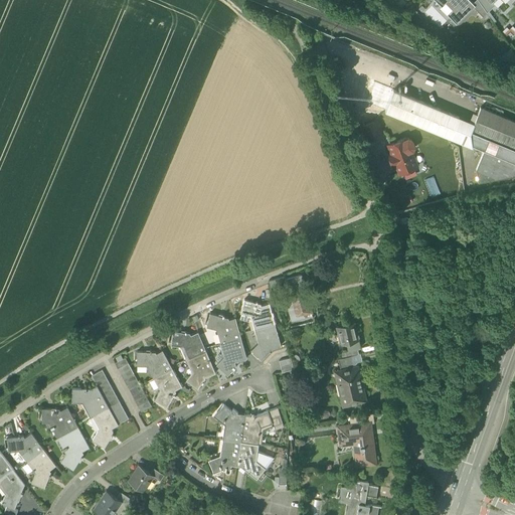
[(448,15),(456,24),(473,7),(475,5),(473,3),(469,0),(435,0),(442,7),(446,3),(453,10),(448,15)]
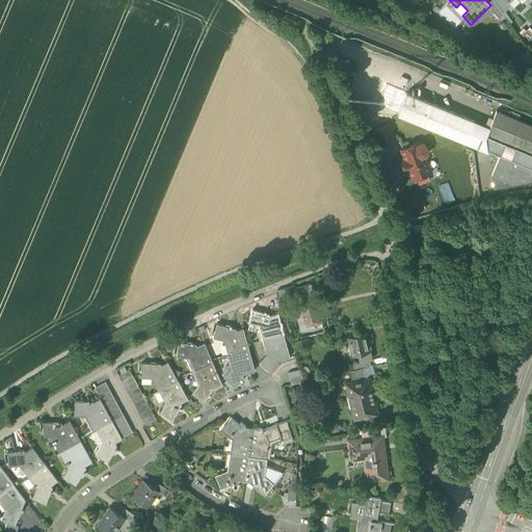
[(503,12),(494,0),(490,0),(488,3),(490,5),(488,7),(499,17),(503,12)]
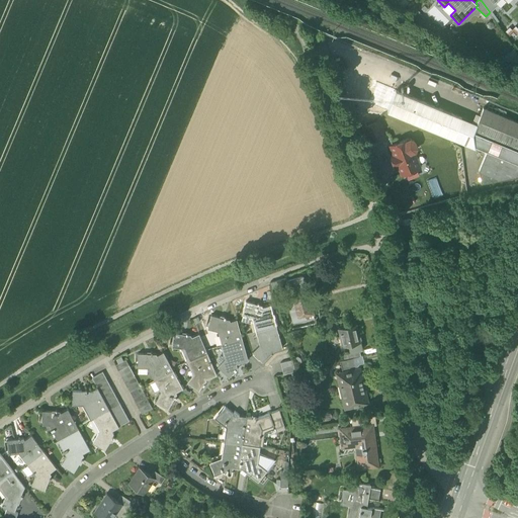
[(481,0),(490,12),(498,4),(493,0),(481,0)]
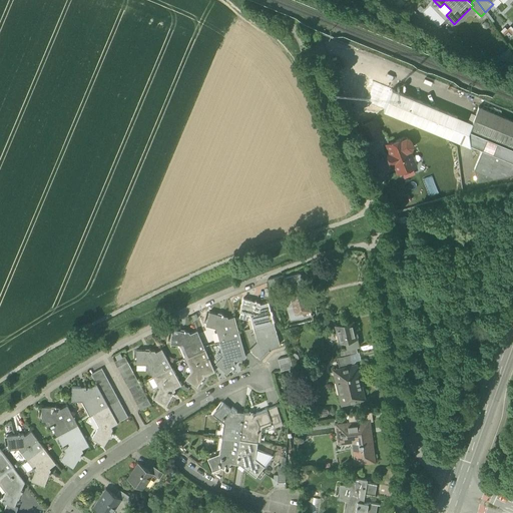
[(439,8),(446,15),(451,10),(444,3),(440,7),(439,8)]
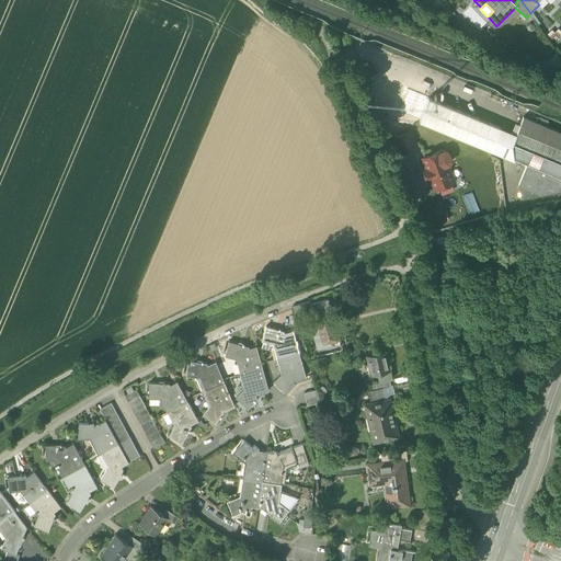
[(560,58),(556,53),(542,64),(560,71),(560,58)]
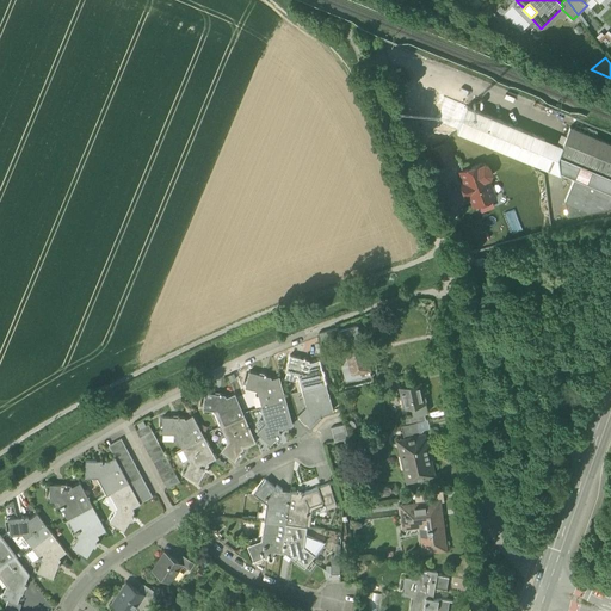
[(457,130),(535,162),(544,139),(467,106),(457,130)]
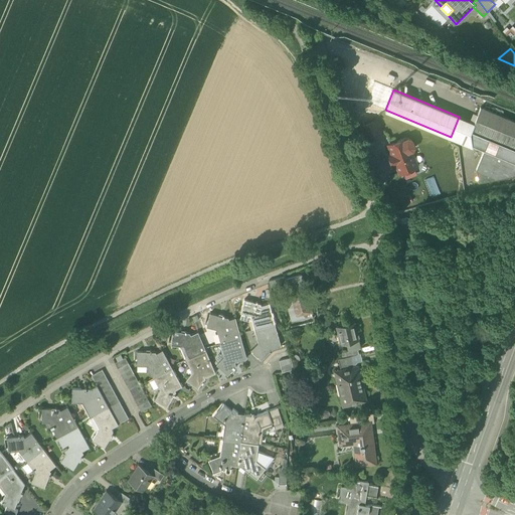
[(514,147),(514,120),(480,107),(474,123),(471,130),(514,147)]
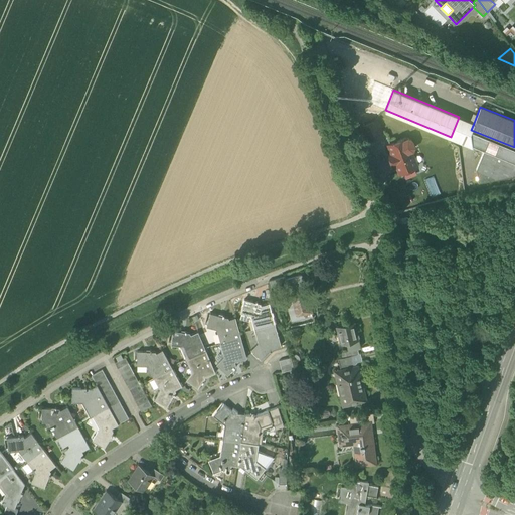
[(473,146),(472,144),(470,132),(471,130),(474,123),(459,117),(451,137),(473,146)]
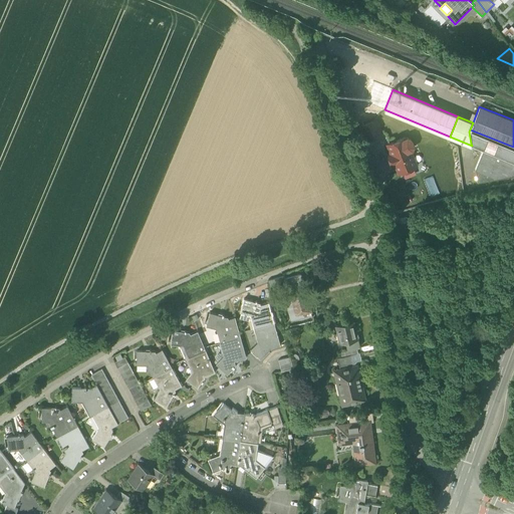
[(375,120),(362,125),(367,140),(380,134),(375,120)]
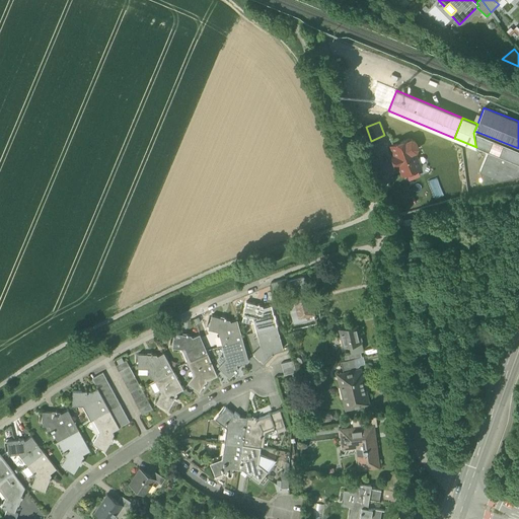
[(518,175),(518,148),(474,131),(473,133),(475,145),(488,150),(480,169),(484,182),(518,175)]
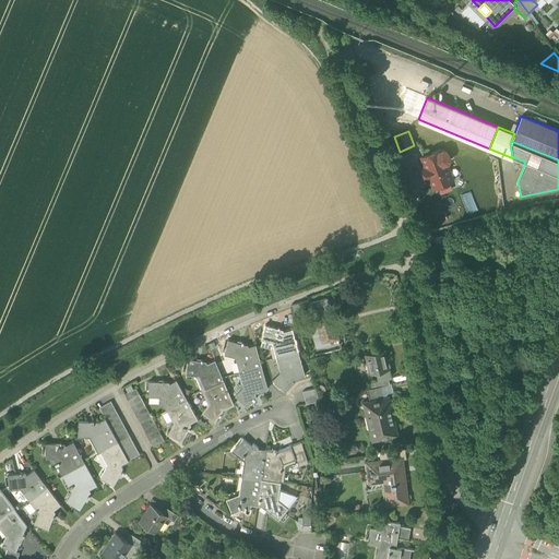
[(441,149),(421,156),(426,166),(423,167),(427,179),(430,177),(433,187),(453,179),(445,162),(441,151),(441,149)]
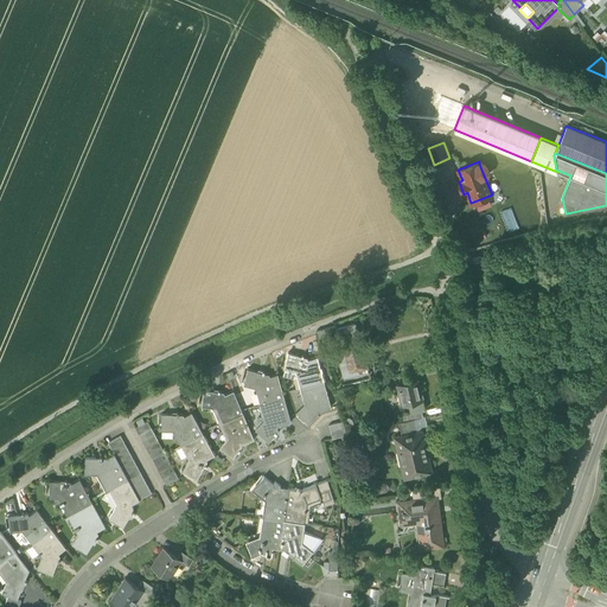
[(317,328),(320,343),(338,338),(337,330),(334,321),(325,325),(317,328)]
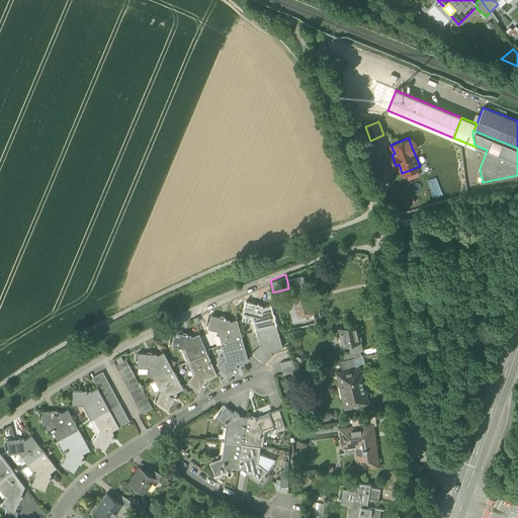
[(304,276),(295,278),(299,291),(290,294),(293,303),(290,304),(292,309),(290,310),(293,319),(297,318),(298,322),(307,320),(306,316),(314,314),(312,308),(314,308),(311,295),(309,296),(304,276)]
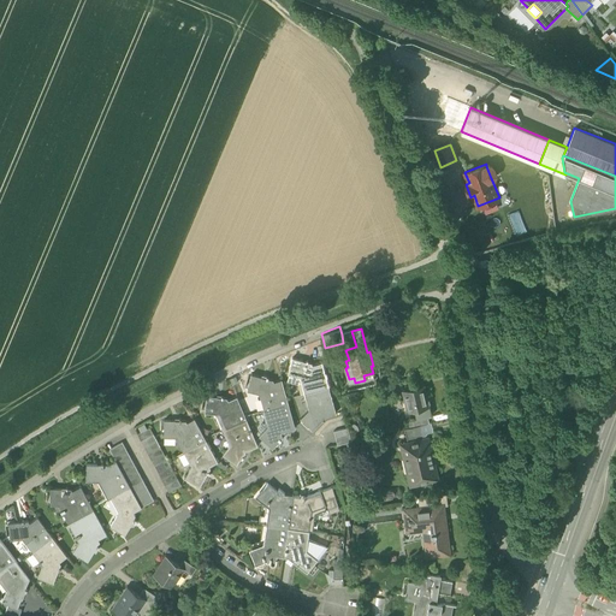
[(343,343),(345,350),(356,347),(351,331),(342,335),(343,343)]
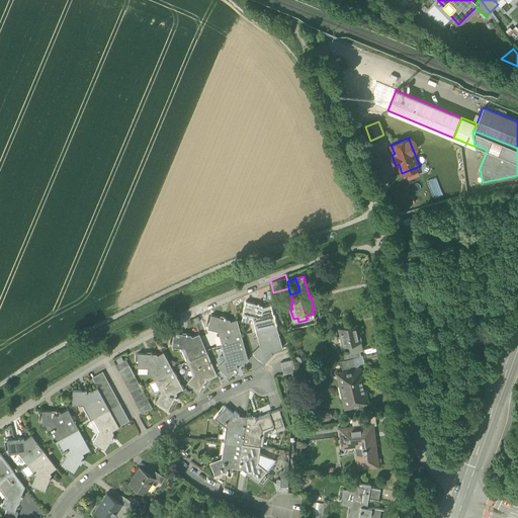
[(252,318),(256,331),(276,325),(271,305),(262,307),(262,305),(246,300),(243,315),(252,318)]
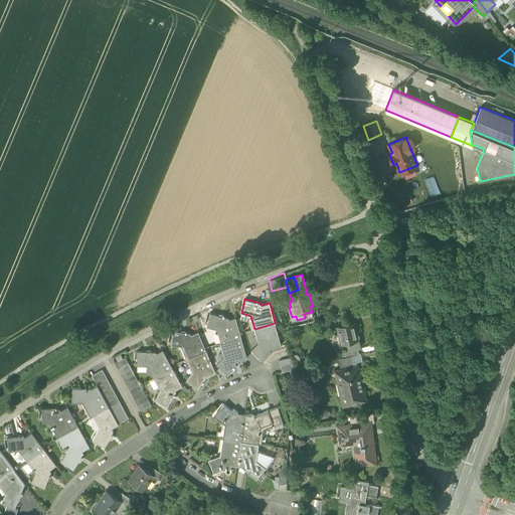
[(216,329),(220,343),(241,337),(235,317),(228,319),(228,318),(210,313),(207,327),(216,329)]
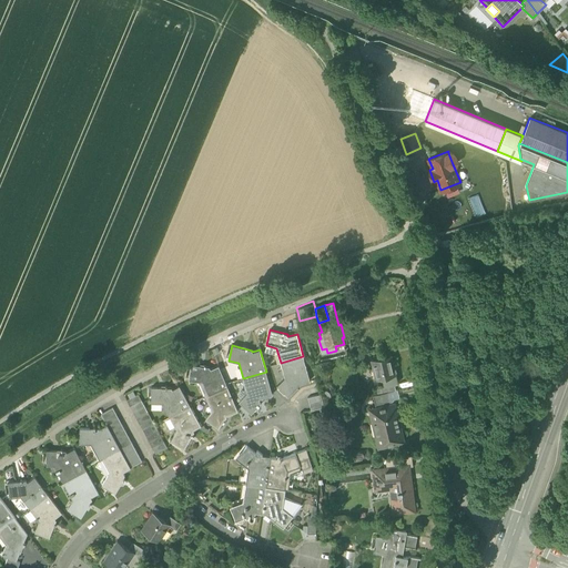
[(275,354),(276,348),(266,345),(264,352),(275,354)]
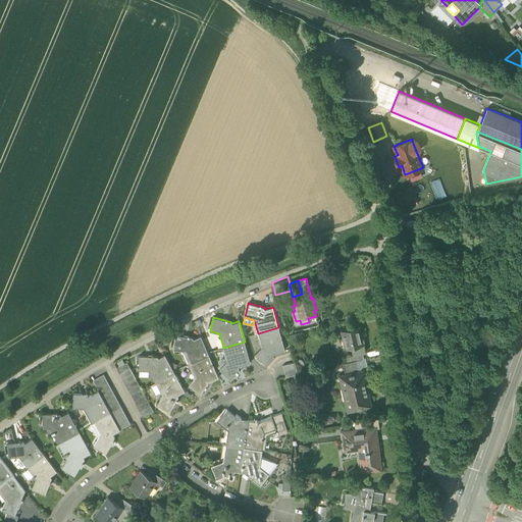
[(346,349),(352,347),(363,345),(362,342),(363,342),(362,336),(361,336),(359,326),(342,330),(346,349)]
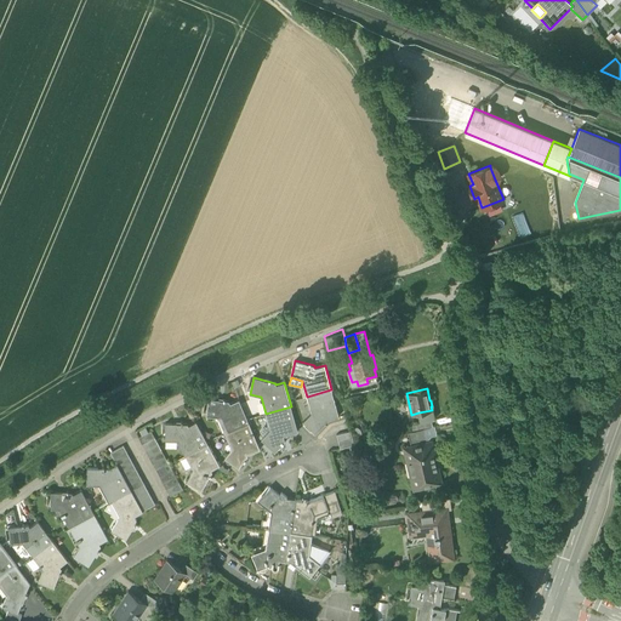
[(339,417),(331,389),(307,397),(312,412),(303,422),(315,433),(329,420),(339,417)]
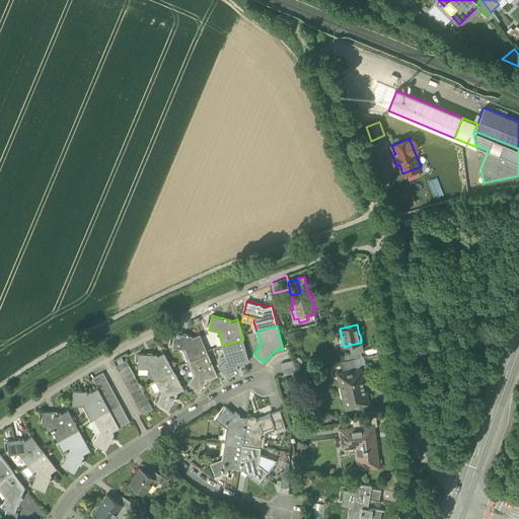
[(184,349),(190,361),(208,353),(200,335),(193,338),(192,336),(189,336),(189,334),(187,334),(187,335),(174,334),(172,348),(184,349)]
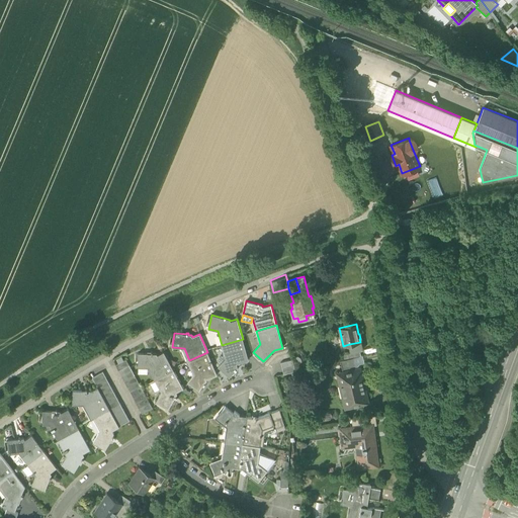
[(249,360),(243,339),(222,345),(225,354),(226,358),(219,366),(230,376),(238,368),(237,363),(249,360)]
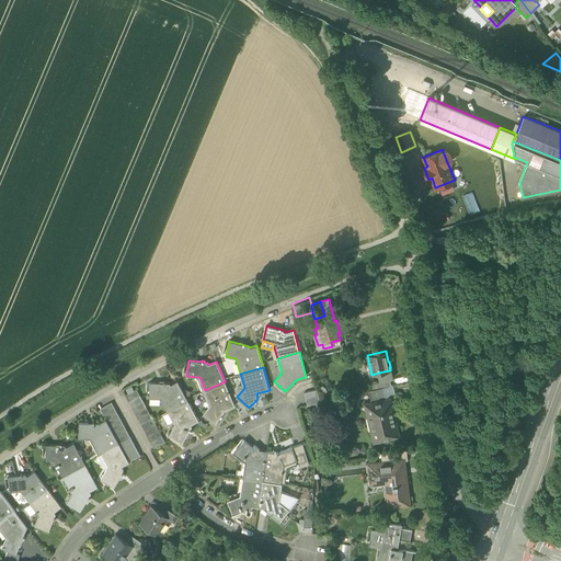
[(392,378),(390,370),(378,373),(380,381),(389,379),(392,378)]
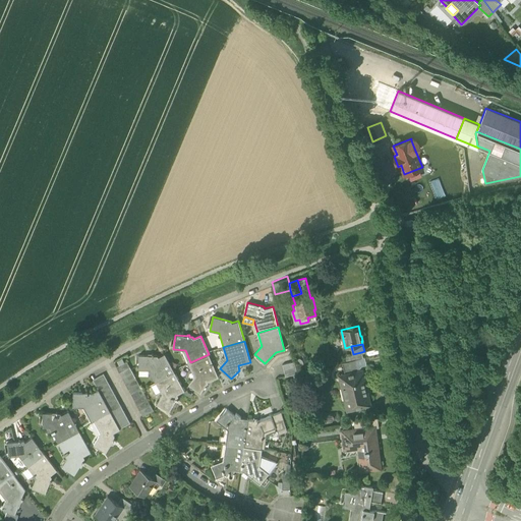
[(344,356),(345,362),(357,359),(363,357),(361,352),(353,354),(344,356)]
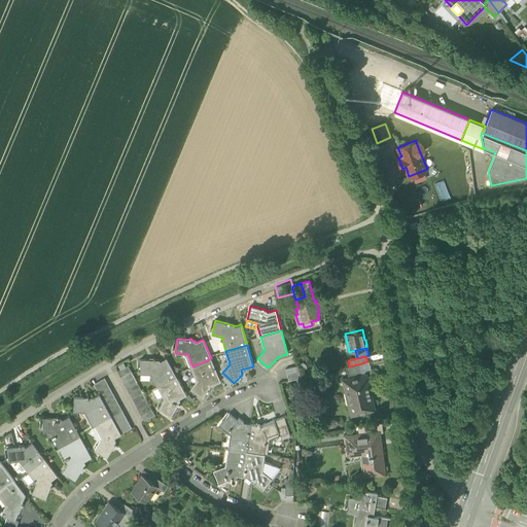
[(156,386),(157,386),(176,376),(167,358),(160,361),(159,359),(155,359),(154,358),(153,358),(153,359),(140,359),(140,374),(150,374),(152,378),(153,377),(157,385),(156,386)]
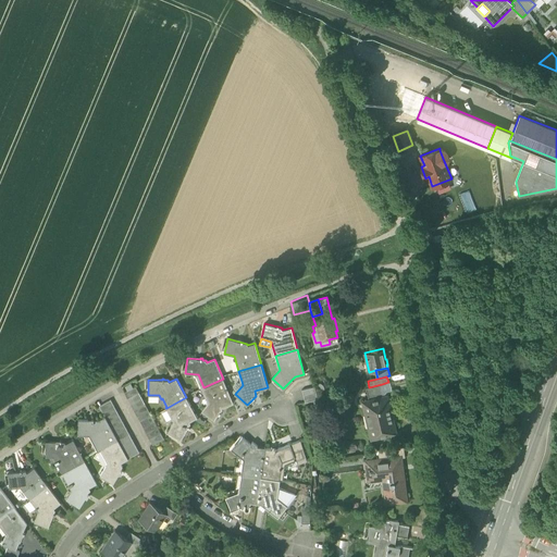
[(233,403),(223,379),(203,387),(202,388),(208,403),(201,411),(213,420),(222,409),(221,407),(224,406),(224,407),(233,403)]
